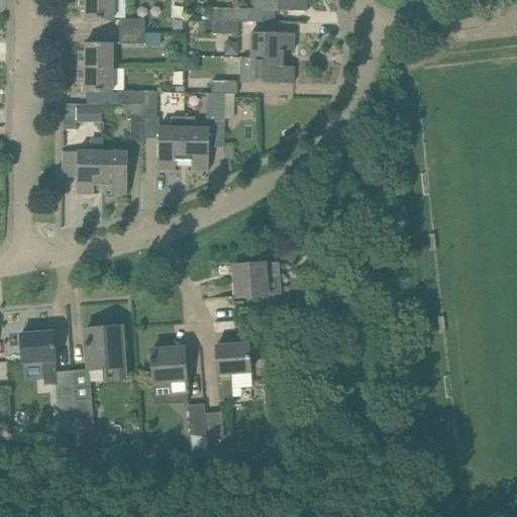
[(115,19),(114,0),(80,0),(80,11),(86,11),(86,19),(115,19)]
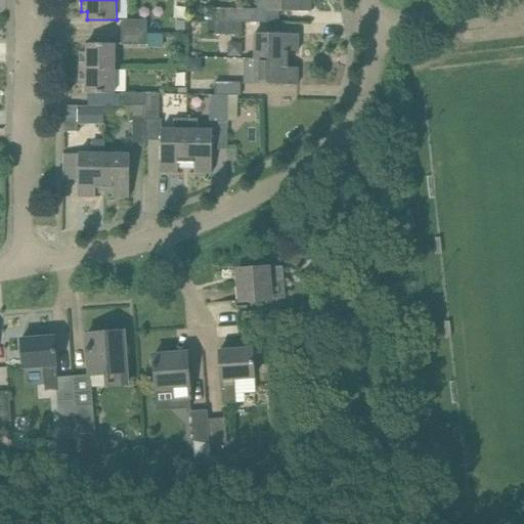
[(268,0),(268,10),(311,11),(310,0),(268,0)]
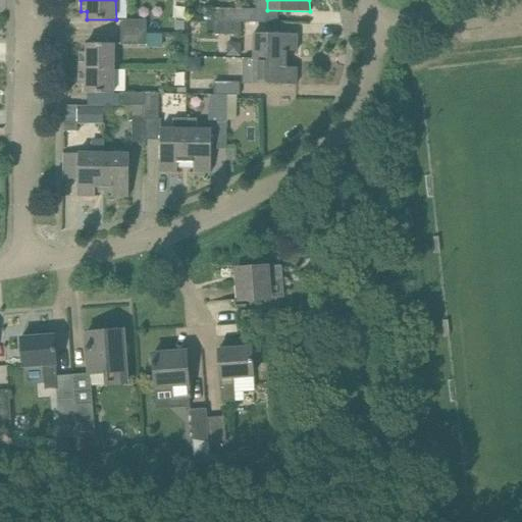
[(215,9),(215,20),(241,20),(241,21),(256,21),(256,8),(215,9)]
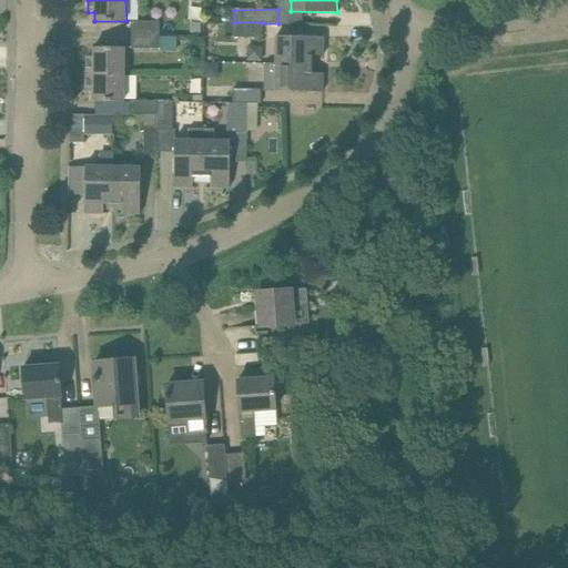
[(133,21),(132,34),(160,34),(160,21),(133,21)]
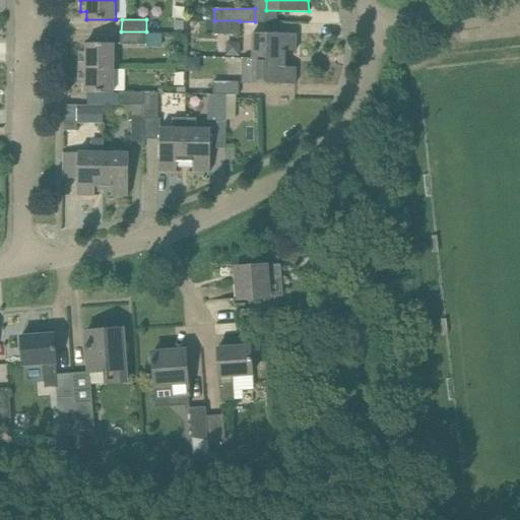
[(185,29),(185,20),(176,20),(176,29),(185,29)]
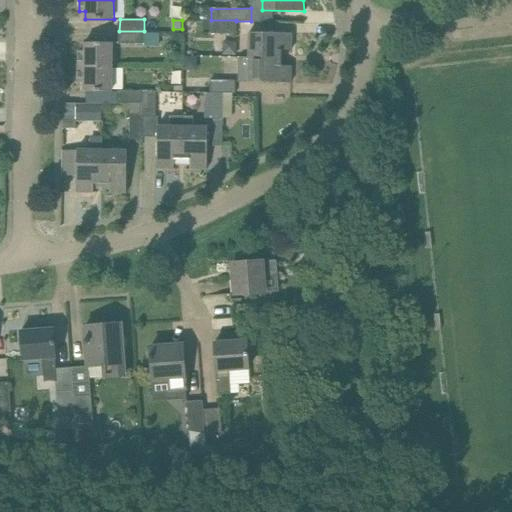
[(237,34),(236,21),(236,20),(211,20),(211,33),(237,34)]
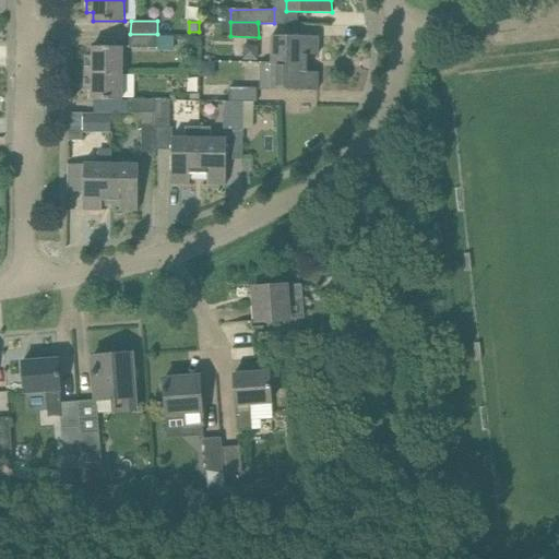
[(157,34),(130,34),(130,47),(157,48),(157,34)]
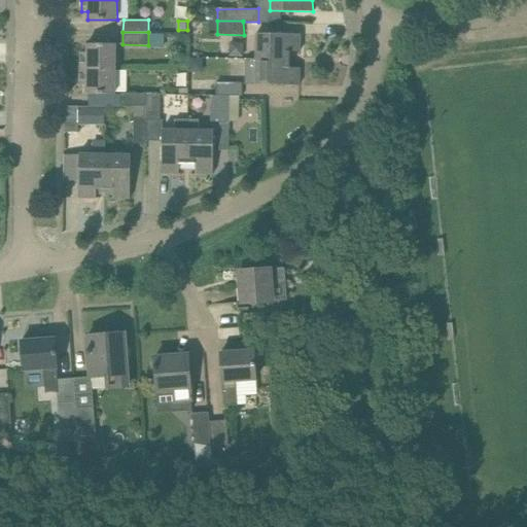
[(257,32),(256,59),(289,60),(292,60),(292,59),(289,59),(289,51),(300,51),(301,34),(257,32)]
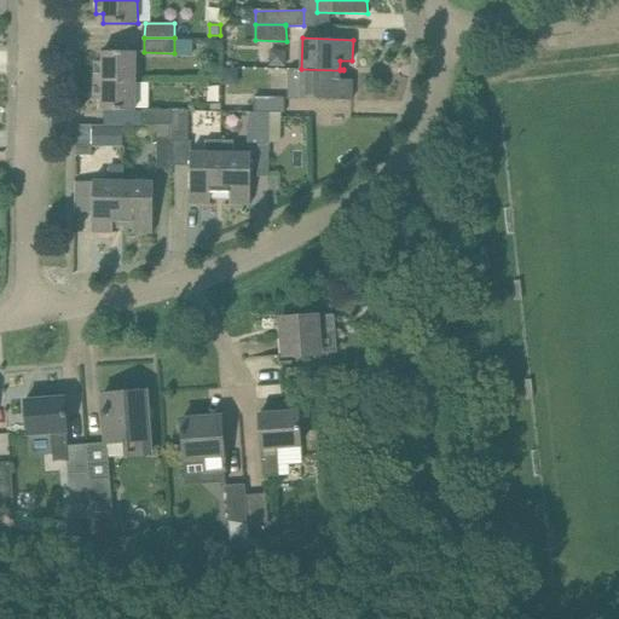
[(94,80),(136,81),(137,52),(103,51),(103,61),(96,61),(94,80)]
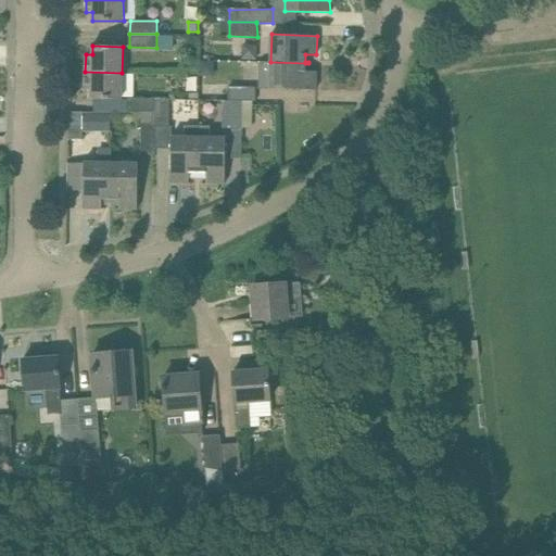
[(305,72),(305,63),(270,62),(258,62),(258,89),(316,90),(316,72),(305,72)]
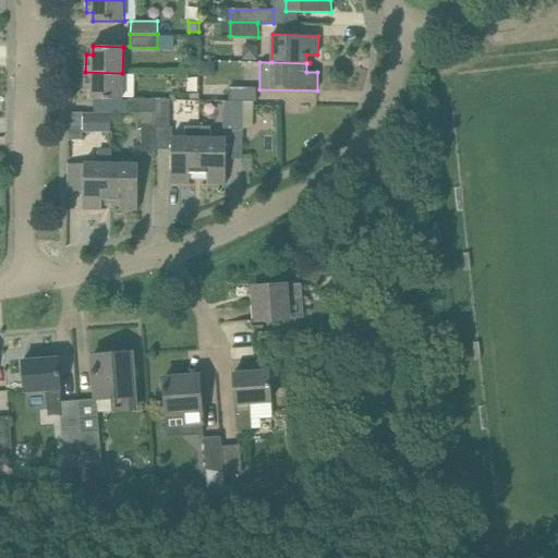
[(122,73),(85,72),(85,89),(92,91),(92,99),(122,99),(122,73)]
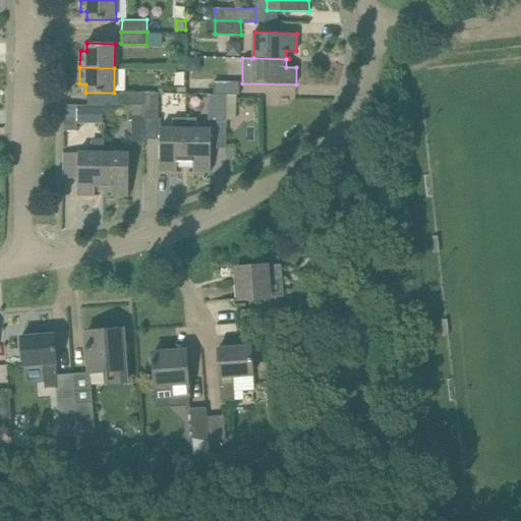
[(211,95),(227,95),(241,95),(240,81),(214,81),(214,82),(209,82),(209,95),(211,95)]
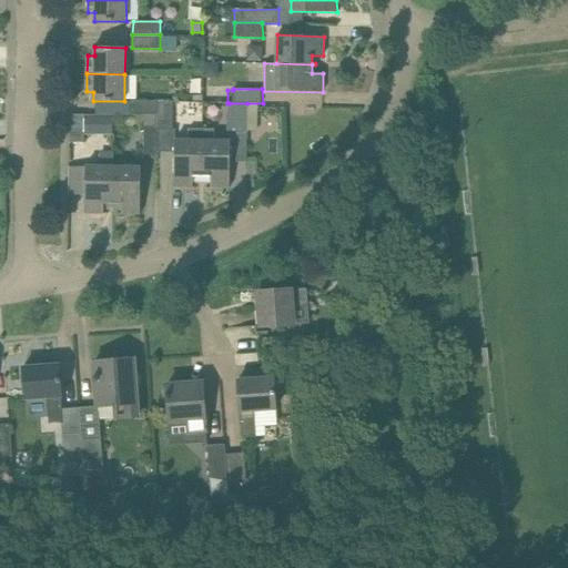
[(204,92),(195,92),(195,101),(204,101),(204,92)]
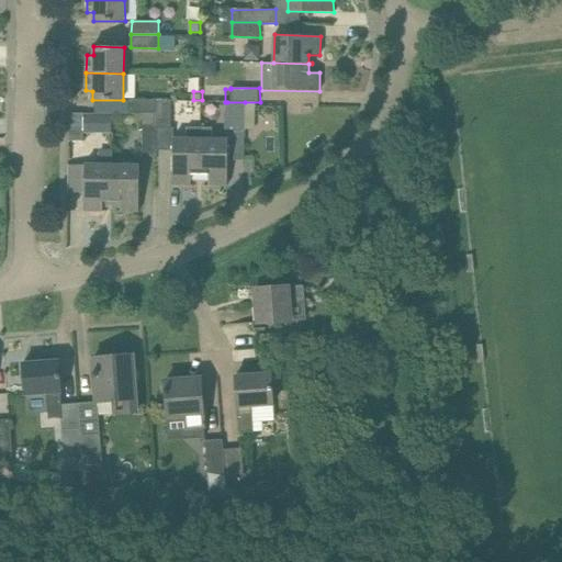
[(130,113),(144,113),(158,113),(158,100),(130,99),(130,113)]
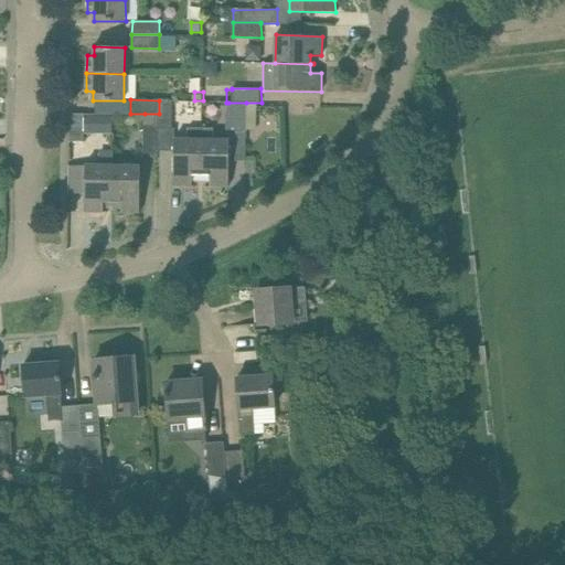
[(159,100),(159,114),(159,128),(172,128),(173,100),(159,100)]
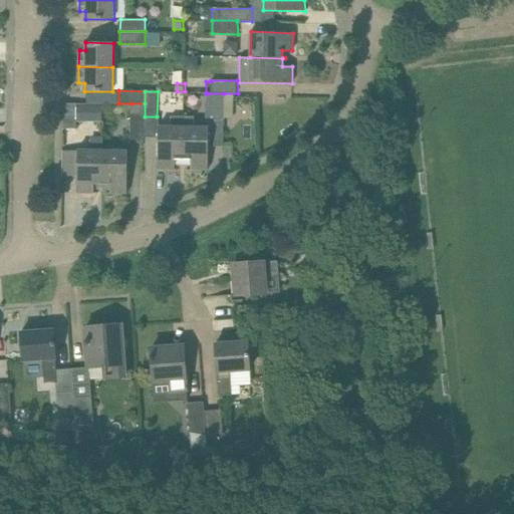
[(224,119),(224,93),(208,93),(206,104),(206,118),(224,119)]
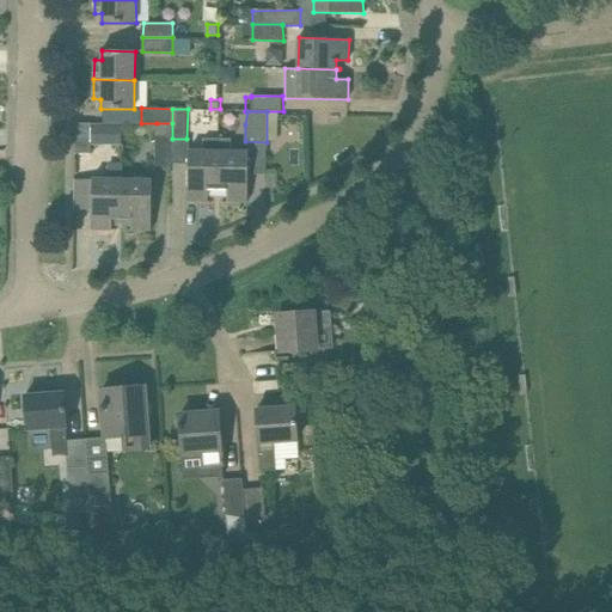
[(91,123),(75,123),(75,153),(91,153),(91,123)]
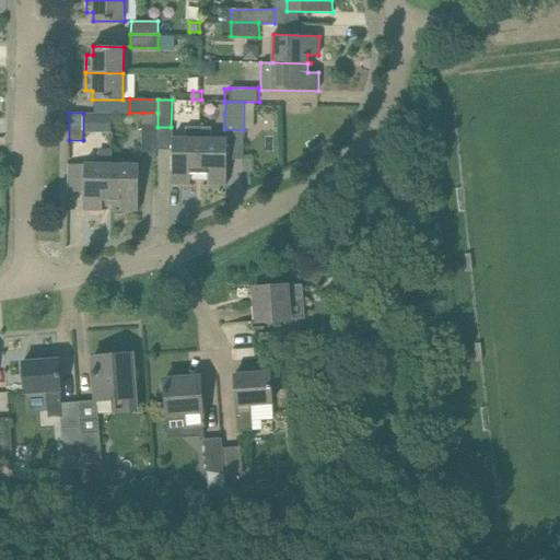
[(158,113),(143,113),(142,151),(156,152),(158,127),(158,113)]
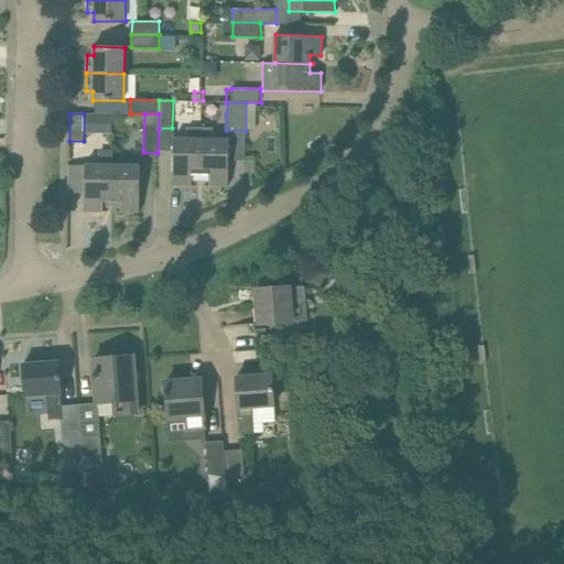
[(202,177),(202,174),(203,127),(187,128),(187,139),(175,139),(173,185),(192,185),(192,174),(201,174),(199,177),(202,177)]
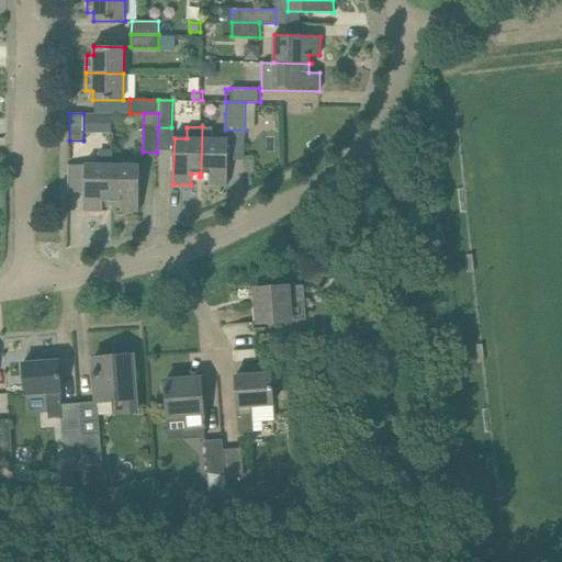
[(201,173),(209,175),(209,186),(227,186),(228,139),(213,139),(213,126),(202,126),(201,173)]
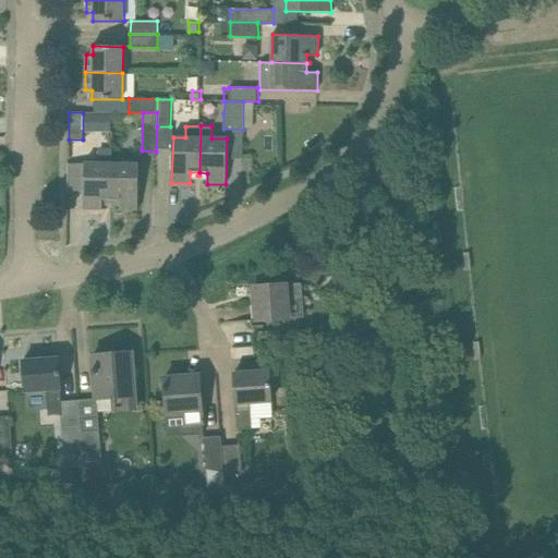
[(111,198),(112,164),(112,149),(97,149),(97,164),(85,164),(86,162),(84,162),(83,209),(102,209),(102,198),(110,198),(110,203),(111,203),(111,198)]
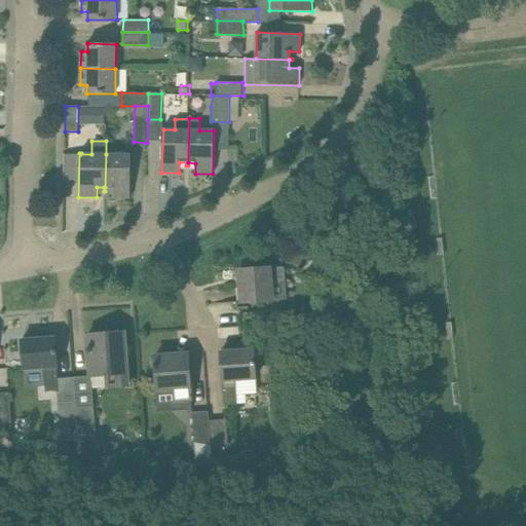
[(106,154),(105,187),(113,188),(112,197),(129,197),(132,154),(106,154)]
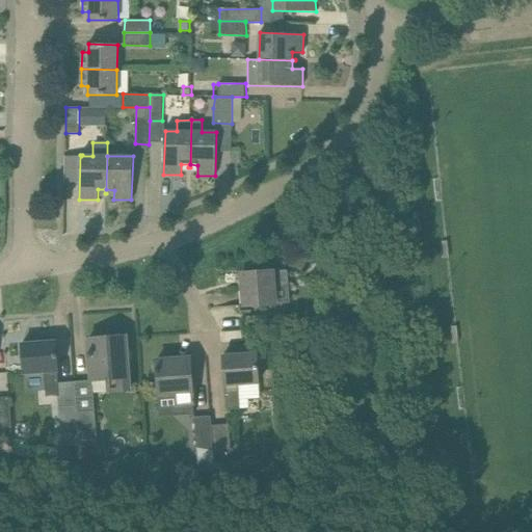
[(272,270),(242,272),(244,307),(275,304),(275,303),(290,302),(288,270),(272,271),(272,270)]
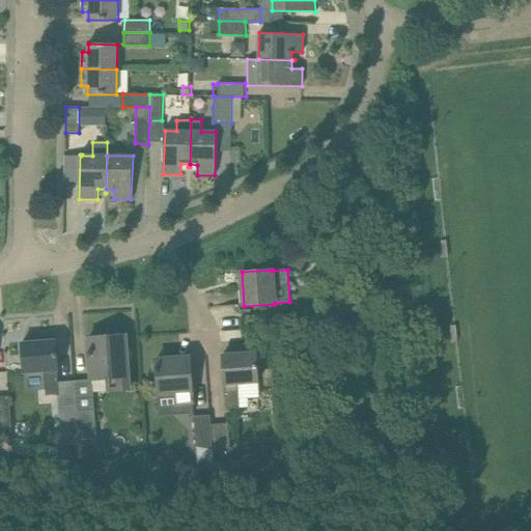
[(129,389),(126,335),(88,338),(89,352),(88,352),(88,356),(89,356),(91,380),(107,379),(108,391),(129,389)]
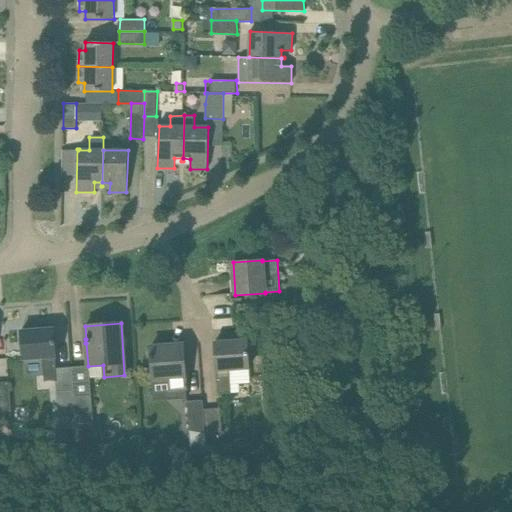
[(56,369),(53,328),(21,330),(23,360),(43,358),(44,381),(57,380),(56,369)]
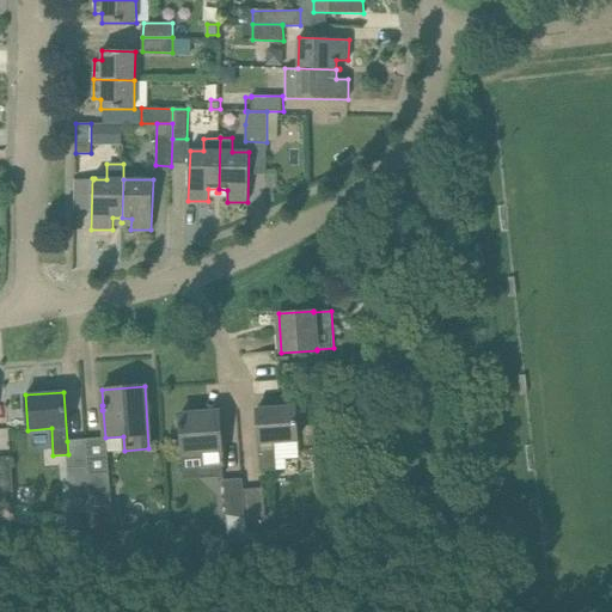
[(295,407),(257,409),(261,471),(276,470),(275,442),(298,440),(295,407)]
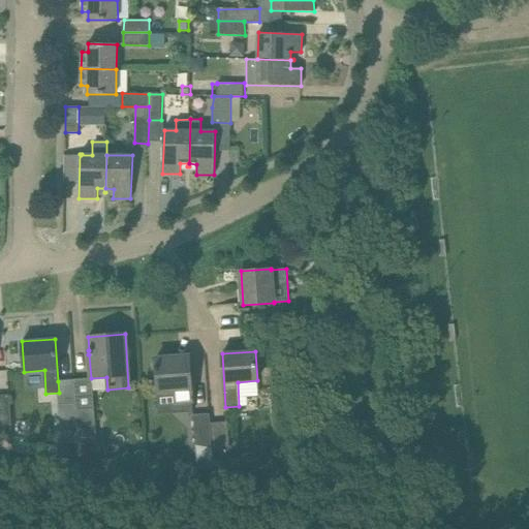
[(188,355),(156,358),(156,367),(155,367),(155,371),(156,371),(158,392),(175,391),(176,402),(191,401),(188,355)]
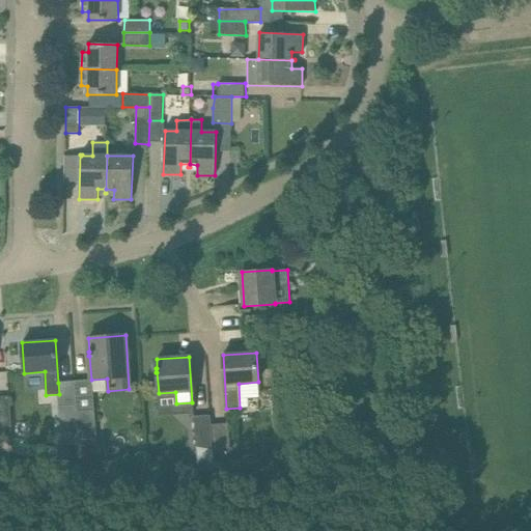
[(79,445),(77,412),(75,382),(58,383),(59,394),(63,444),(79,445)]
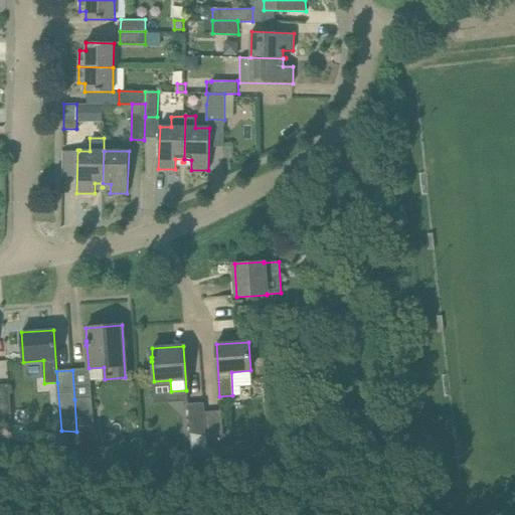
[(0,427),(13,428),(9,384),(0,384),(0,427)]
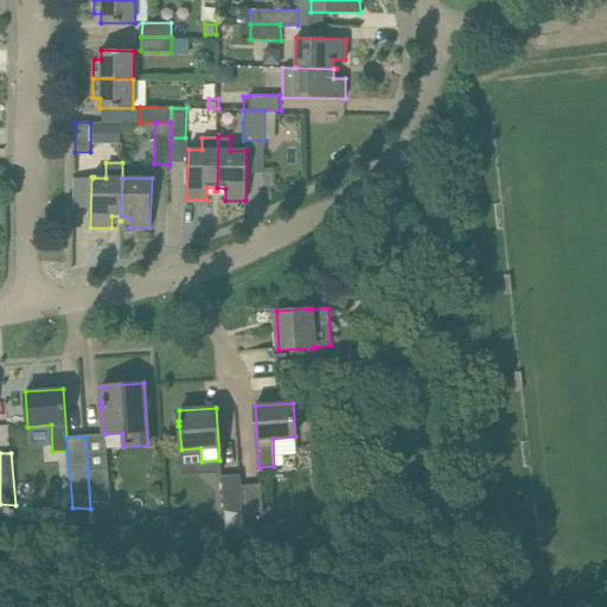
[(108,470),(88,471),(90,509),(89,524),(100,524),(101,508),(109,509),(110,505),(108,470)]
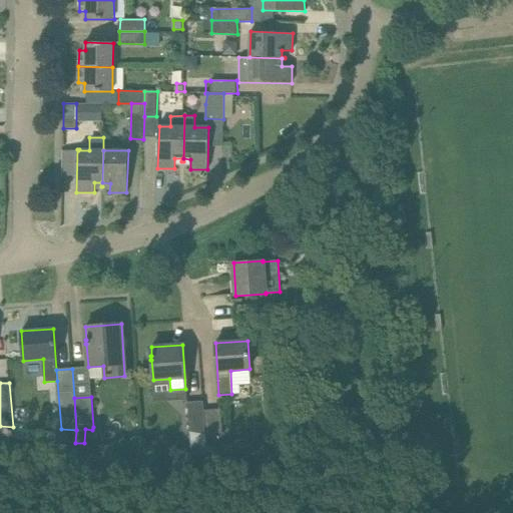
[(189,432),(205,434),(204,410),(203,401),(187,402),(189,432)]
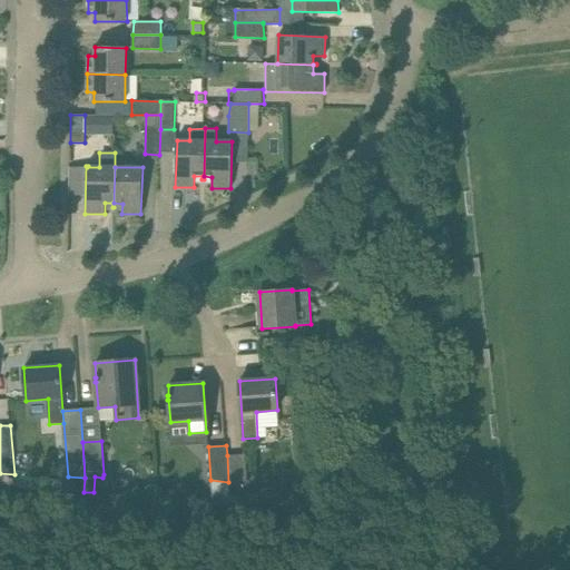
[(227,455),(228,482),(247,482),(245,453),(227,455)]
